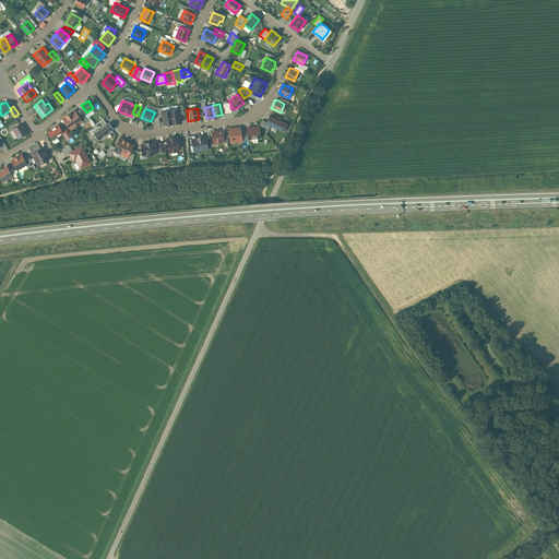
[(170,110),(173,123),(181,122),(180,115),(179,109),(170,110)]
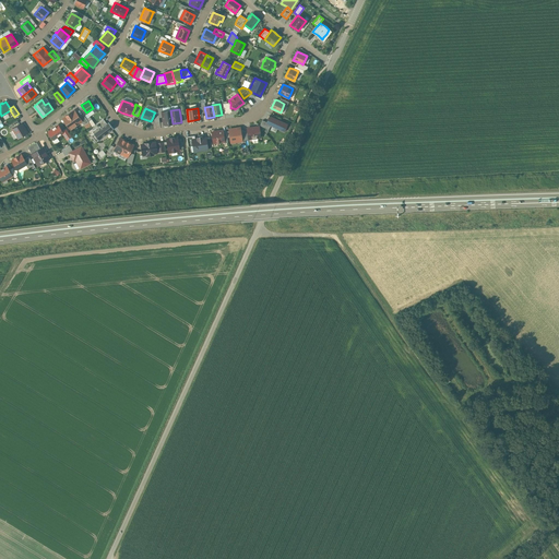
[(67,116),(62,118),(70,129),(72,128),(75,125),(81,121),(79,117),(74,110),(71,113),(70,113),(66,116),(67,116)]
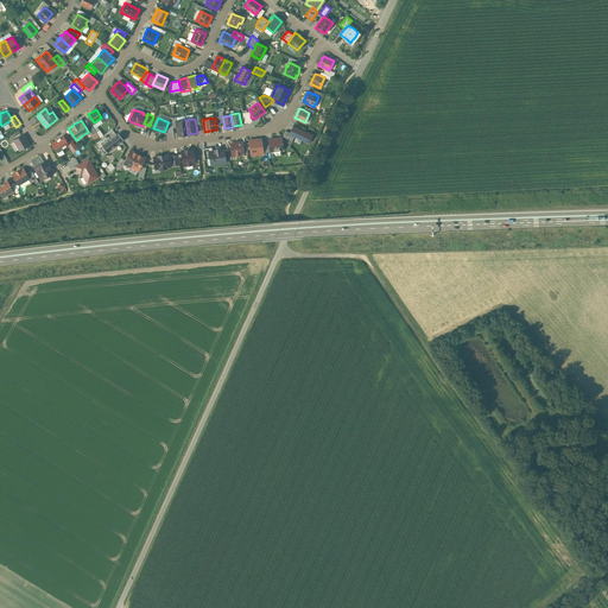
[(188,134),(185,120),(177,121),(176,121),(177,127),(178,135),(188,134)]
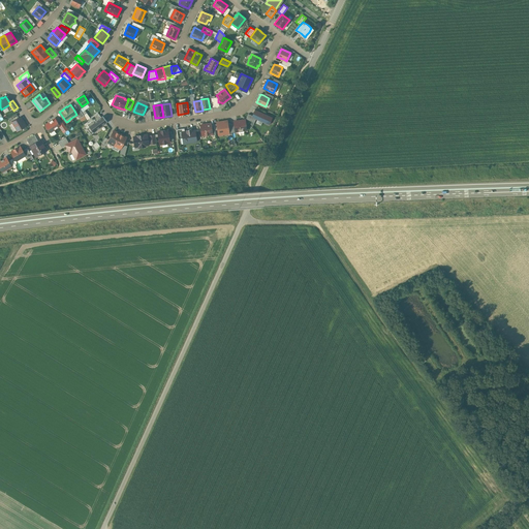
[(76,115),(80,118),(84,115),(79,107),(74,111),(76,115)]
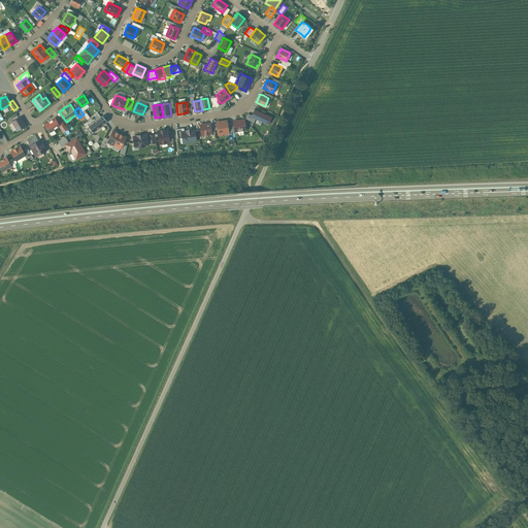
[(272,118),(255,109),(252,116),(251,117),(256,119),(257,120),(262,122),(268,125),(272,118)]
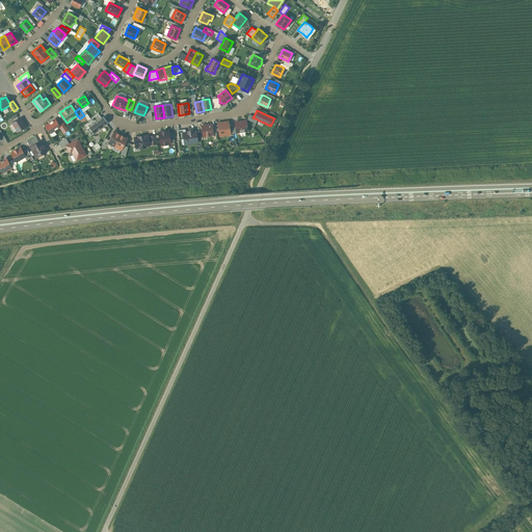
[(89,126),(88,126),(89,127),(94,133),(107,123),(102,116),(101,117),(96,121),(89,126)]
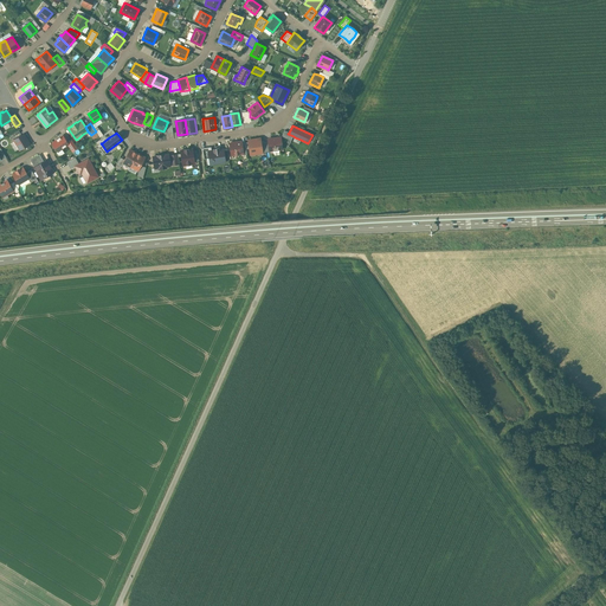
[(13,140),(20,150),(30,144),(24,134),(13,140)]
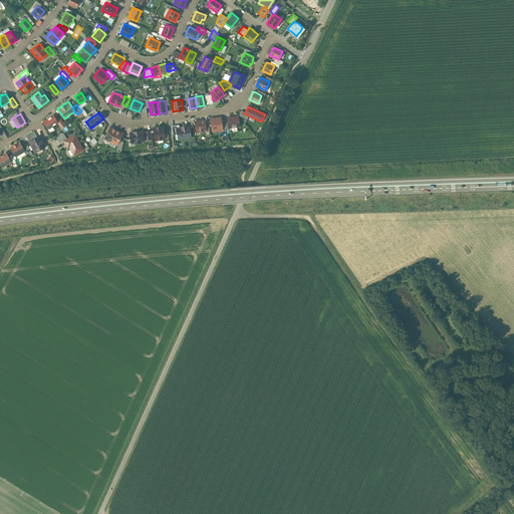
[(57,120),(53,114),(51,116),(50,115),(48,117),(48,118),(44,121),(49,129),(57,122),(58,121),(57,120)]
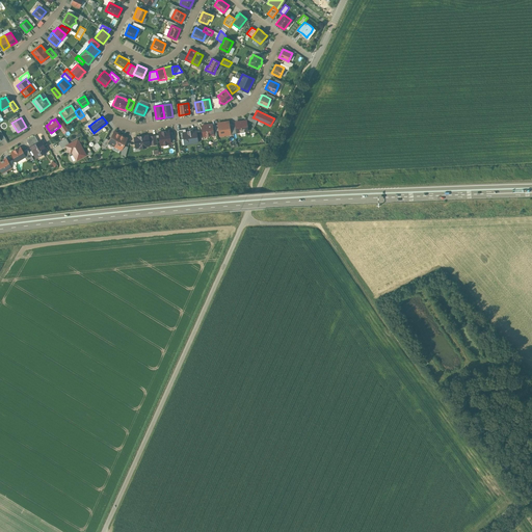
[(237,132),(240,132),(244,132),(244,131),(247,131),(246,123),(243,123),(243,121),(235,122),(235,124),(237,132)]
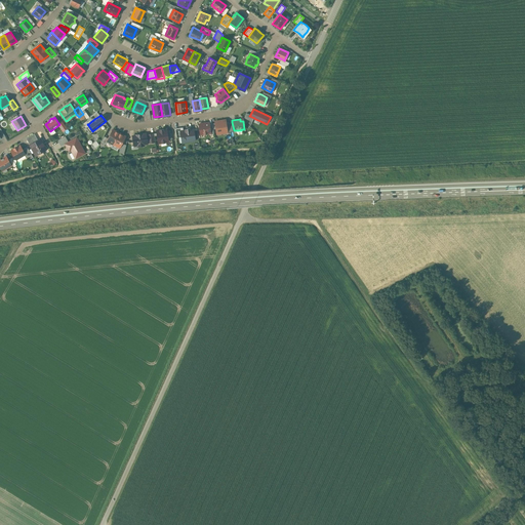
[(226,120),(215,121),(217,133),(227,132),(226,123),(226,120)]
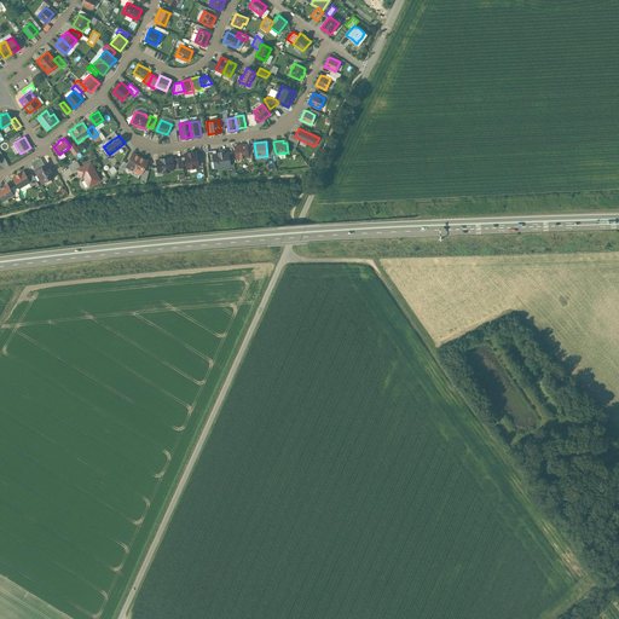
[(73,143),(69,145),(70,146),(69,148),(74,154),(79,151),(73,143)]
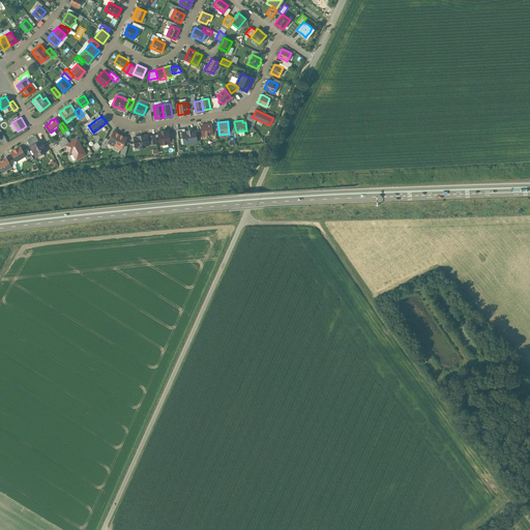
[(211,123),(201,125),(203,136),(212,134),(211,126),(211,123)]
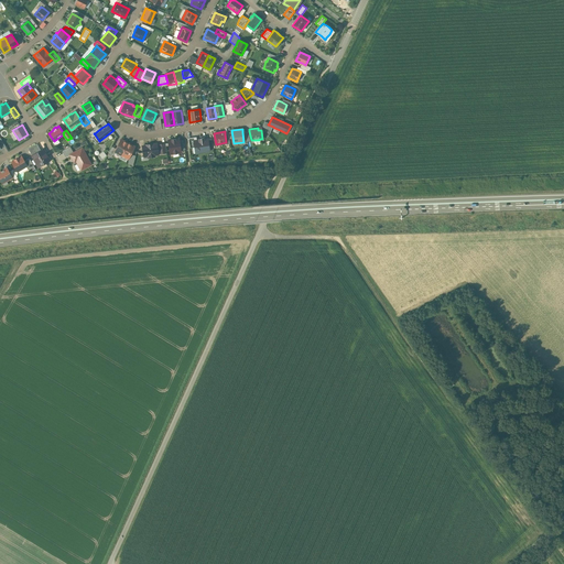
[(188,148),(195,147),(194,141),(197,140),(196,137),(187,138),(188,148)]
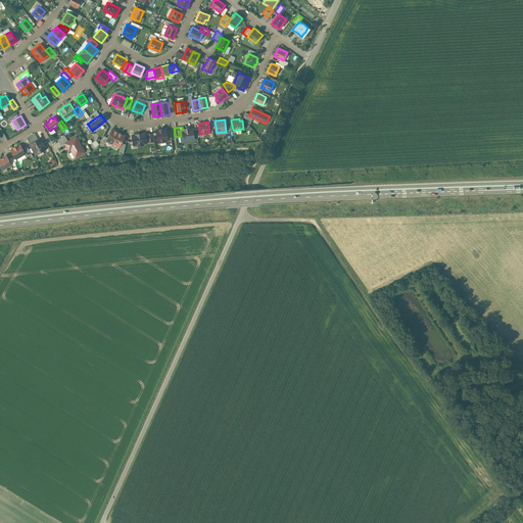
[(159,129),(155,130),(157,142),(161,142),(164,142),(164,141),(168,141),(168,139),(167,130),(165,128),(162,129),(159,129)]
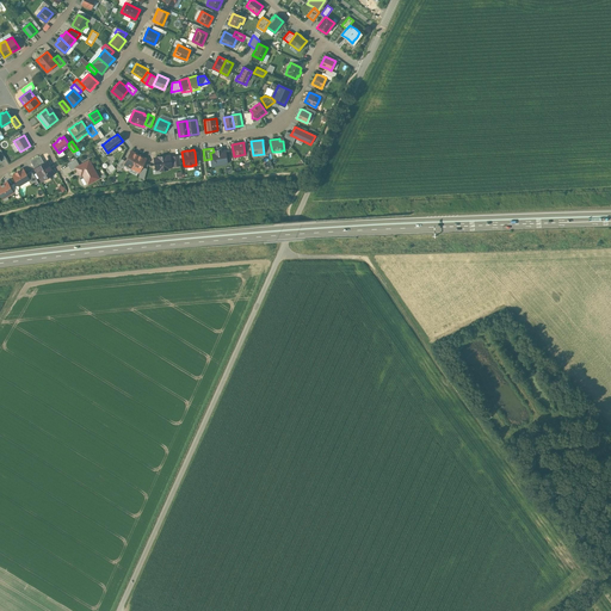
[(214,152),(210,153),(211,159),(213,166),(222,165),(222,164),(227,164),(226,150),(221,150),(221,149),(215,150),(215,152),(214,152)]
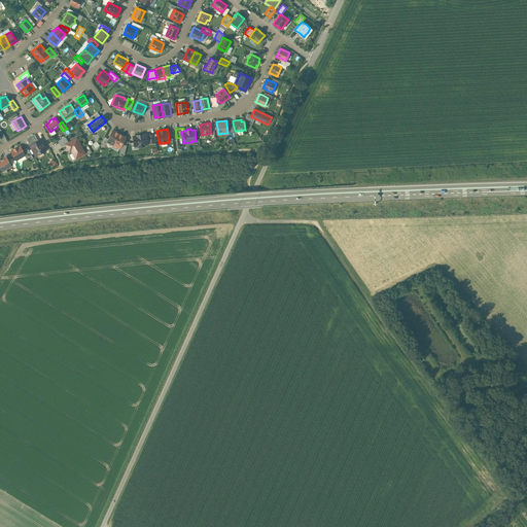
[(119,134),(112,130),(107,141),(113,144),(119,134)]
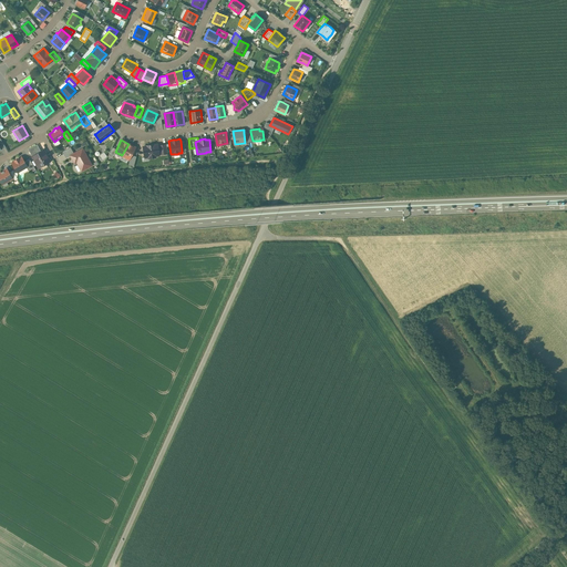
[(31,156),(40,151),(37,144),(28,150),(31,156)]
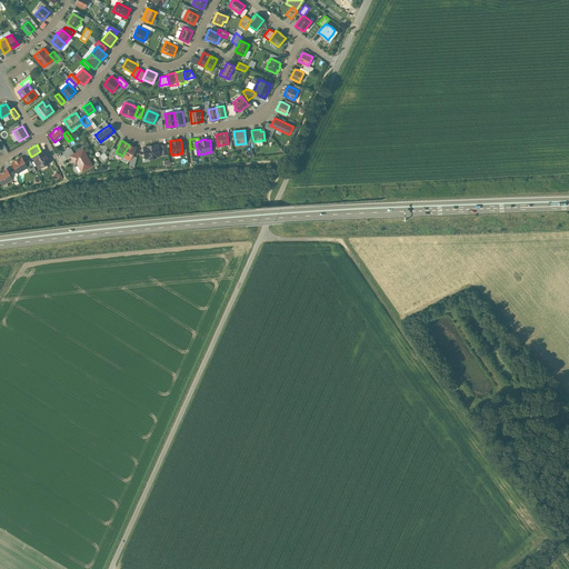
[(136,148),(129,145),(122,156),(129,160),(131,156),(136,148)]
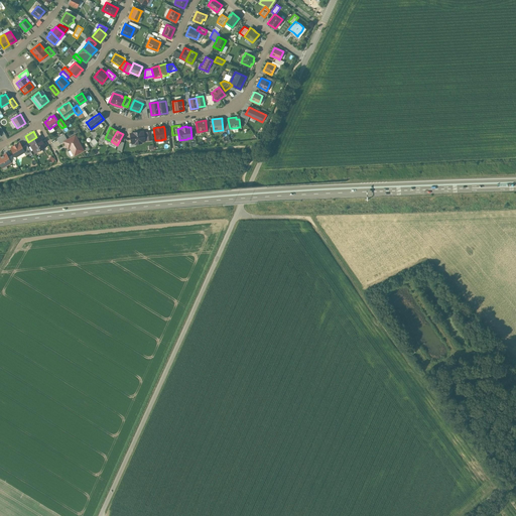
[(133,133),(130,133),(131,143),(135,142),(135,144),(141,143),(141,141),(145,141),(143,132),(143,131),(140,132),(140,131),(139,131),(139,132),(134,133),(134,132),(133,132),(133,133)]
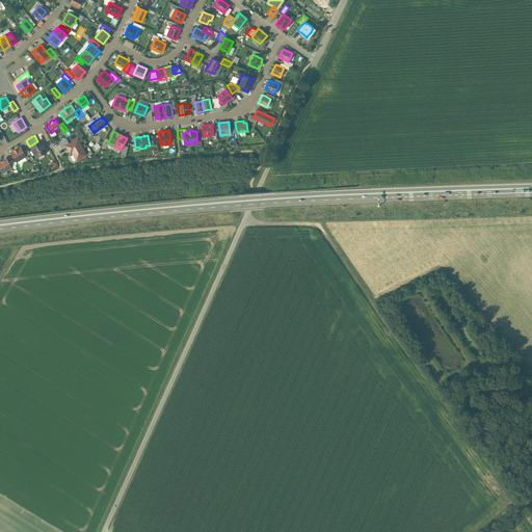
[(155,135),(148,136),(150,145),(157,143),(155,135)]
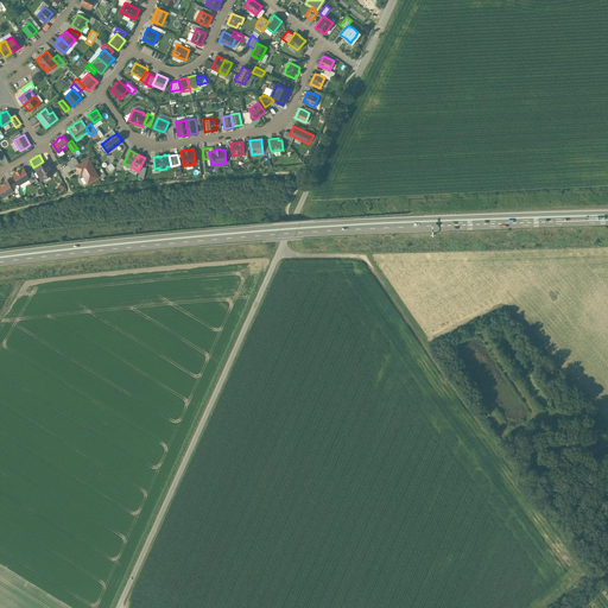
[(71,169),(76,166),(80,165),(76,158),(67,163),(71,169)]
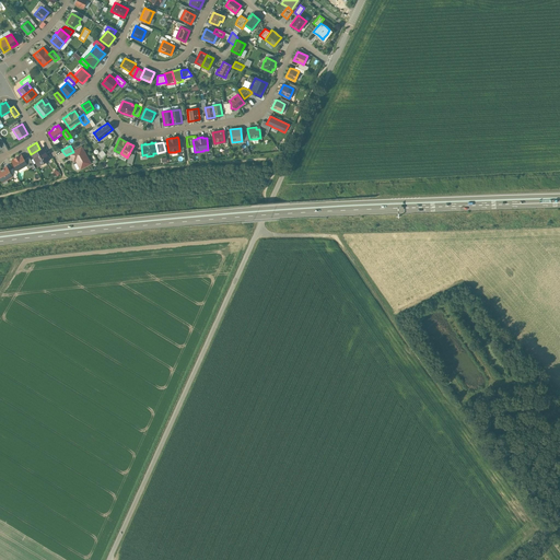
[(39,149),(31,154),(37,166),(50,160),(43,147),(39,149)]
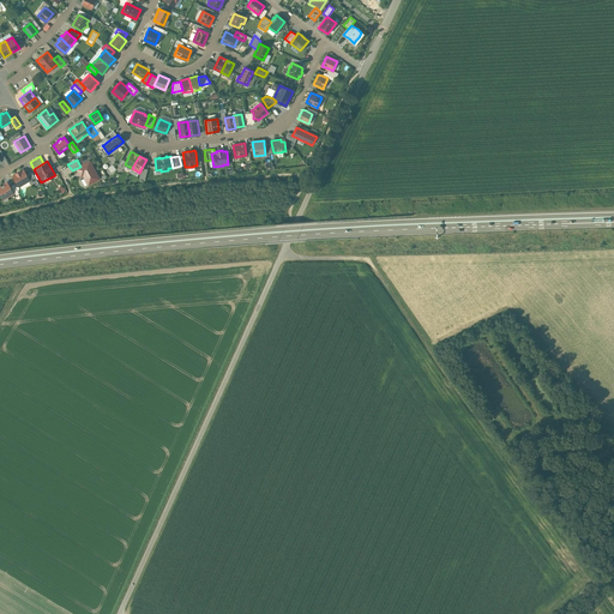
[(100,179),(90,161),(80,167),(77,168),(80,176),(83,175),(88,185),(100,179)]
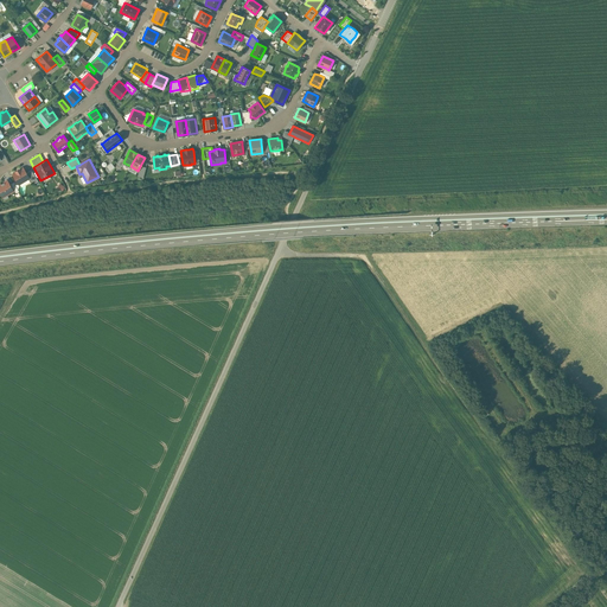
[(16,172),(12,174),(19,184),(29,178),(26,173),(23,168),(19,170),(16,171),(16,172)]
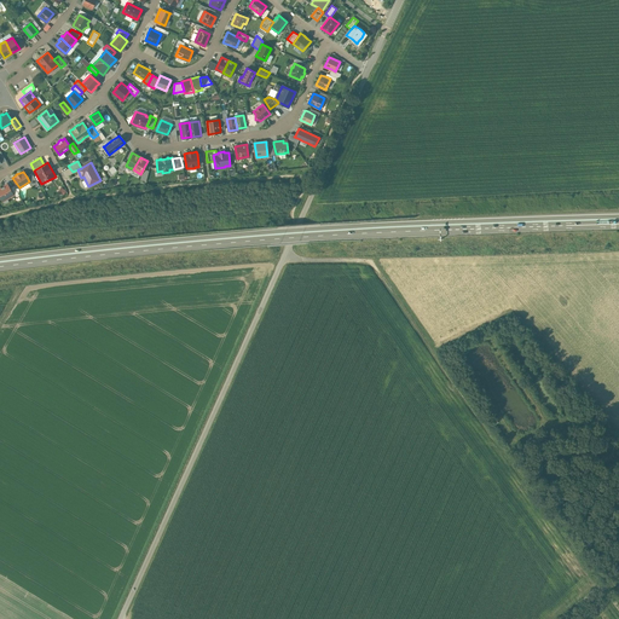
[(29,181),(32,186),(38,183),(32,173),(27,177),(29,181)]
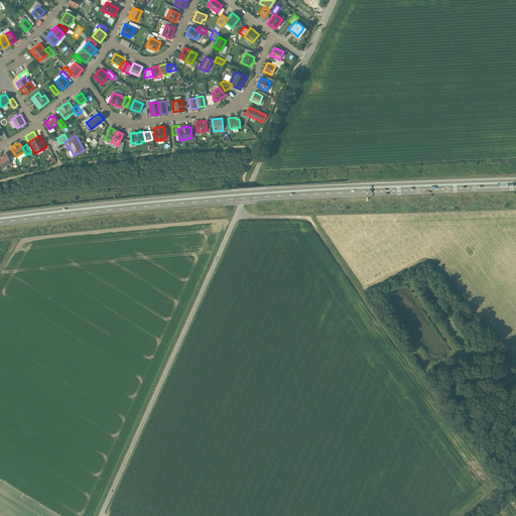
[(3,155),(0,156),(0,163),(2,166),(5,164),(6,165),(11,162),(6,154),(3,156),(3,155)]
